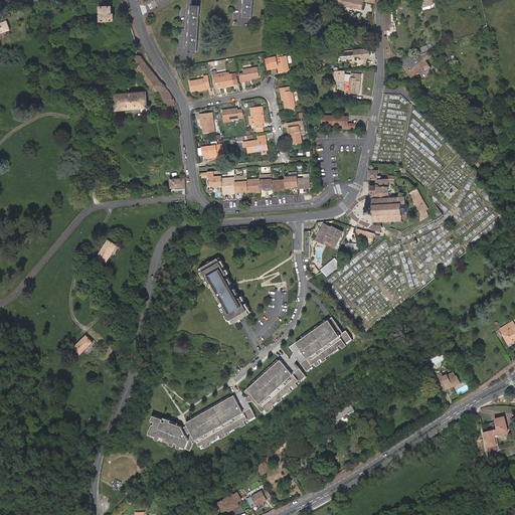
[(252,0),(243,0),(242,17),(251,18),(252,0)]
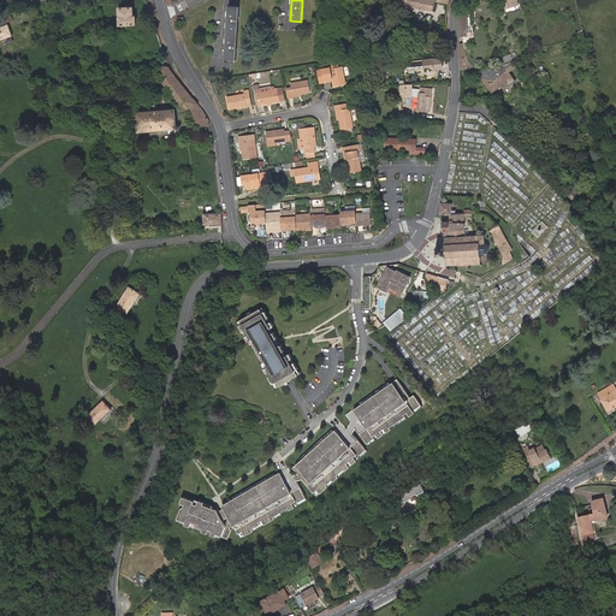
[(402,0),(402,4),(432,11),(434,0),(402,0)]
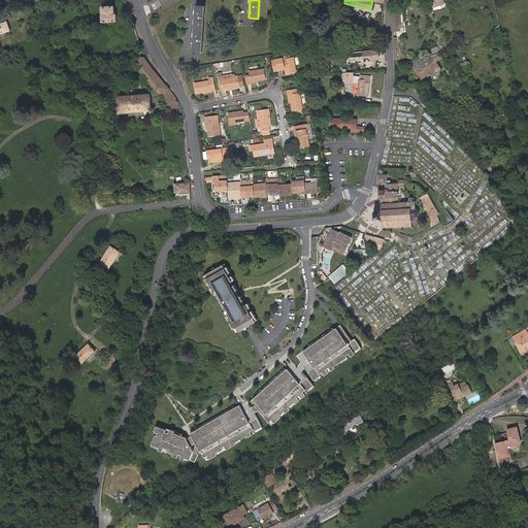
[(193,52),(202,52),(205,6),(196,5),(193,52)]
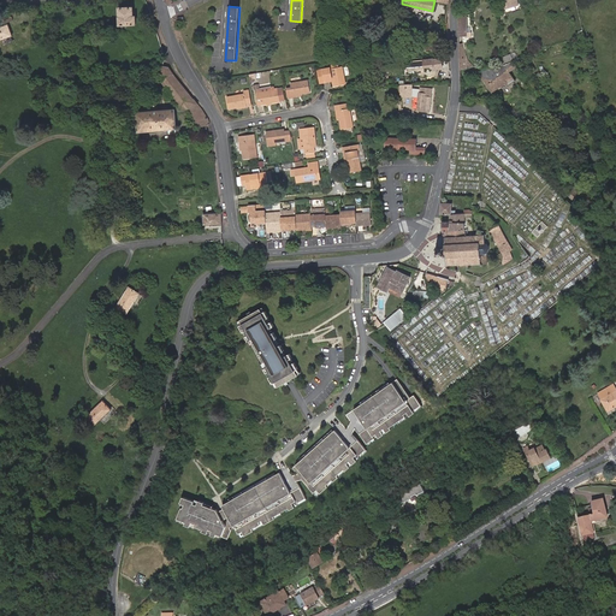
[(132,17),(132,7),(119,9),(120,24),(135,24),(135,17),(132,17)]
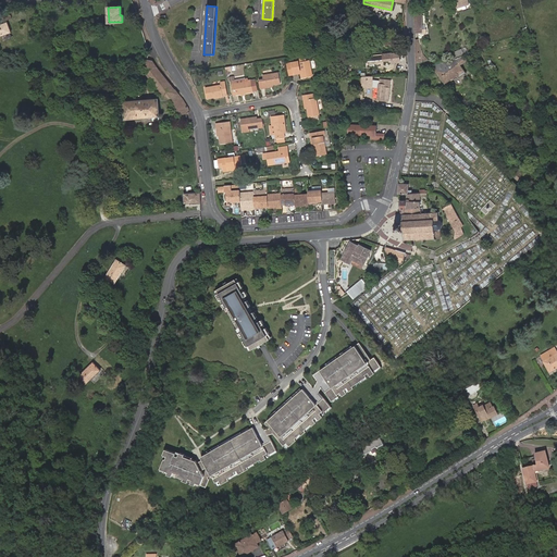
[(13,19),(10,11),(3,14),(5,21),(13,19)]
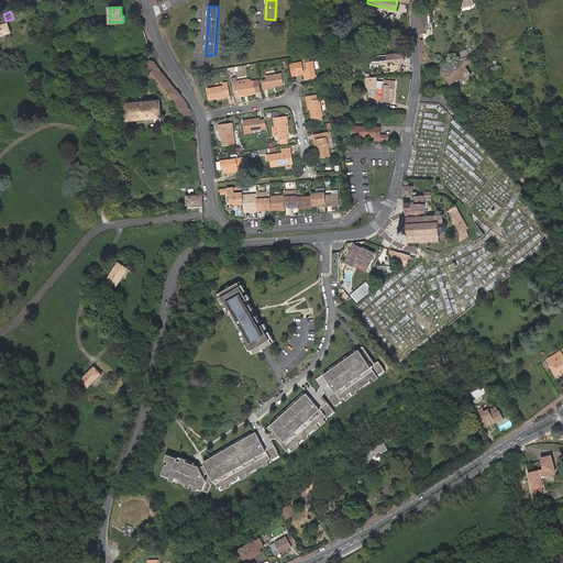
[(0,36),(11,33),(8,23),(0,25),(0,36)]
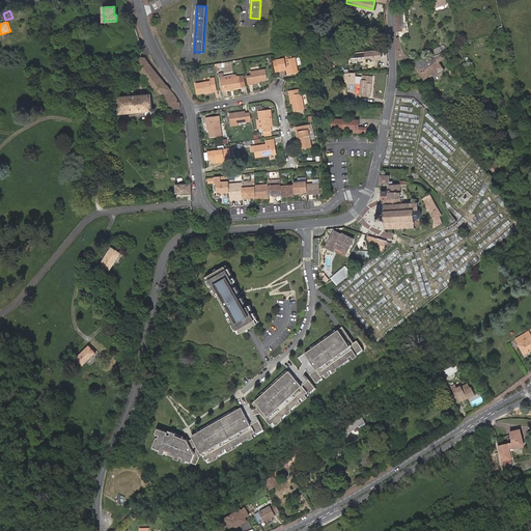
[(396,39),(396,60),(408,57),(403,53),(400,38),(396,39)]
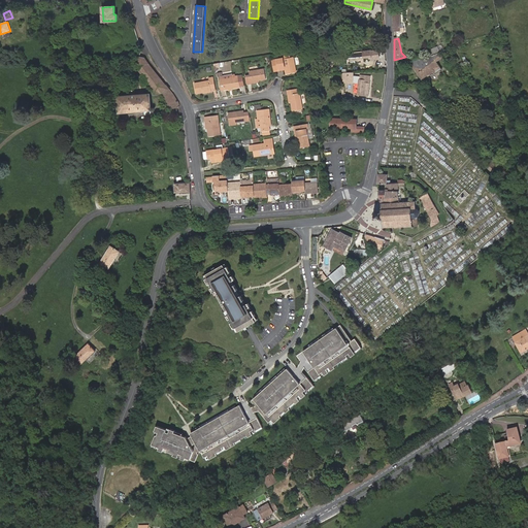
[(437,45),(427,51),(429,55),(440,51),(437,45)]
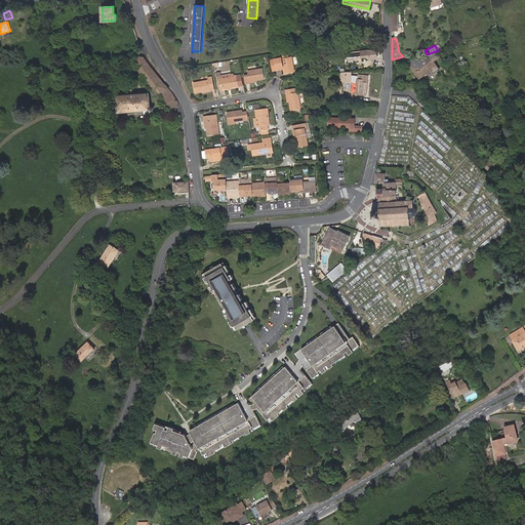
[(369,59),(382,57),(382,49),(360,51),(361,56),(361,57),(369,56),(369,59)]
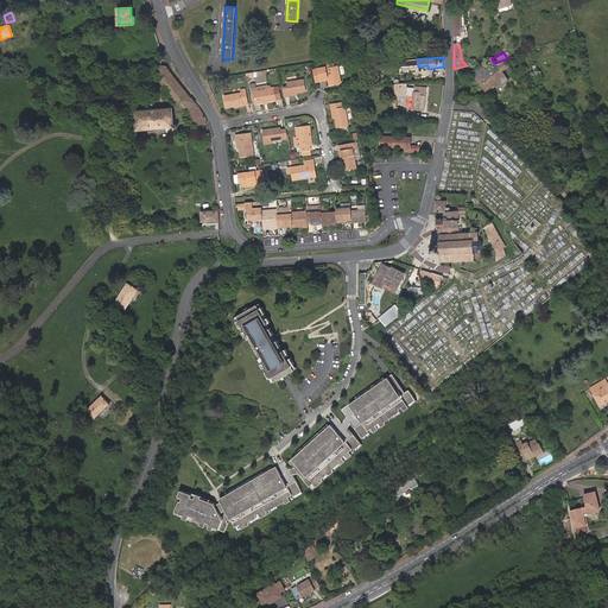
[(500,82),(501,84),(508,80),(502,71),(511,65),(506,59),(502,63),(492,69),(492,67),(473,73),(486,92),(500,82)]
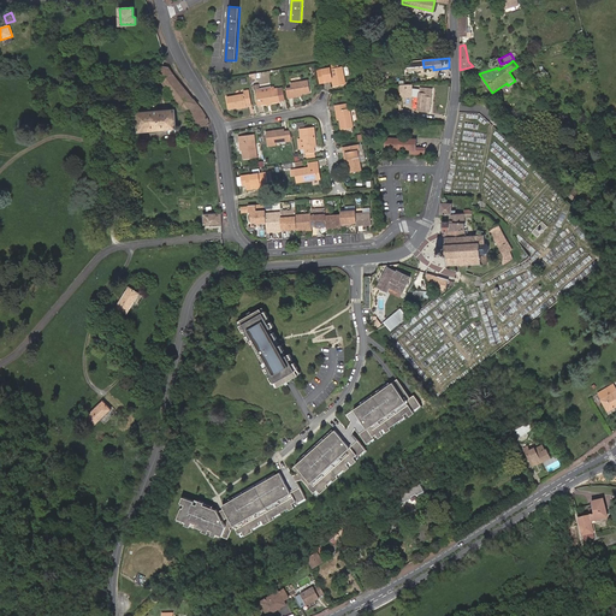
[(345,83),(342,65),(339,66),(330,69),(330,66),(323,67),(325,78),(332,77),(332,80),(333,86),(345,83)]
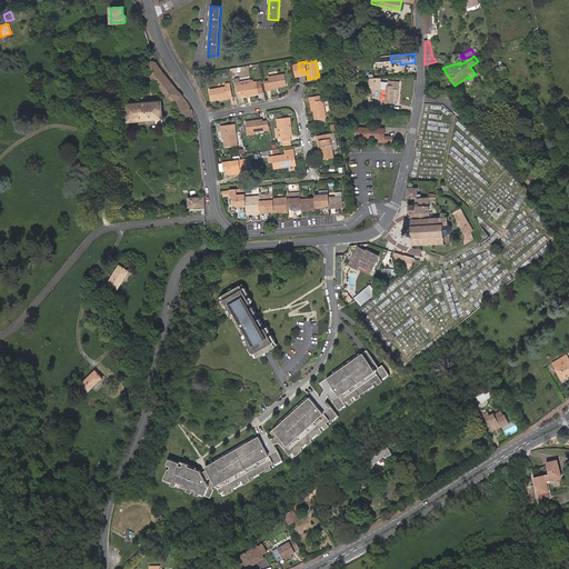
[(148,65),(148,71),(155,83),(166,98),(167,101),(176,100),(182,118),(192,117),(192,115),(191,110),(187,102),(183,98),(180,92),(178,92),(158,67),(156,63),(150,61),(149,61),(148,65)]
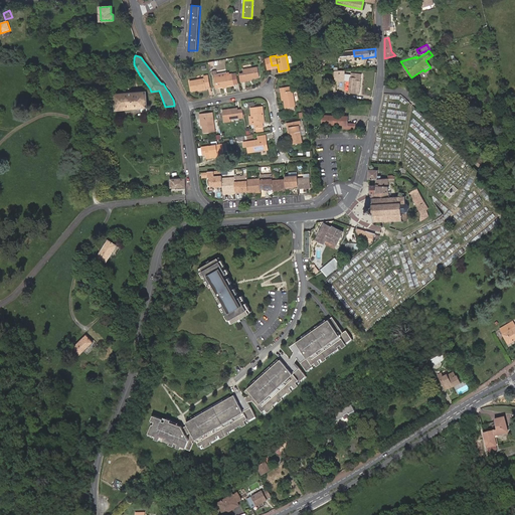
[(272,65),(270,56),(264,58),(267,69),(278,66),(278,64),(272,65)]
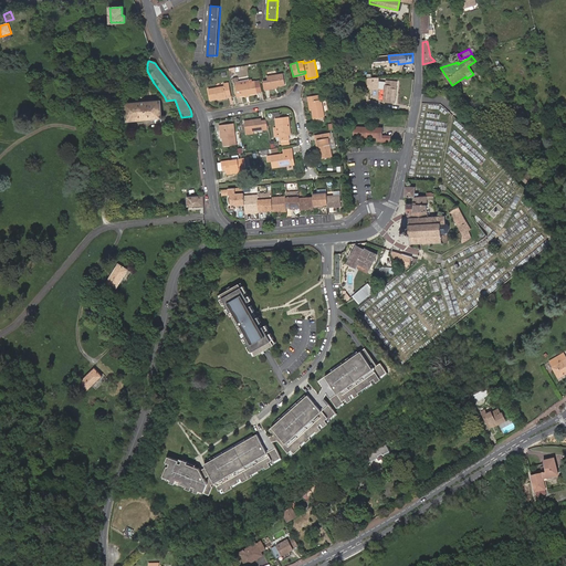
[(269,87),(275,86),(289,84),(286,73),(265,76),(266,81),(262,81),(263,90),(269,90),(269,87)]
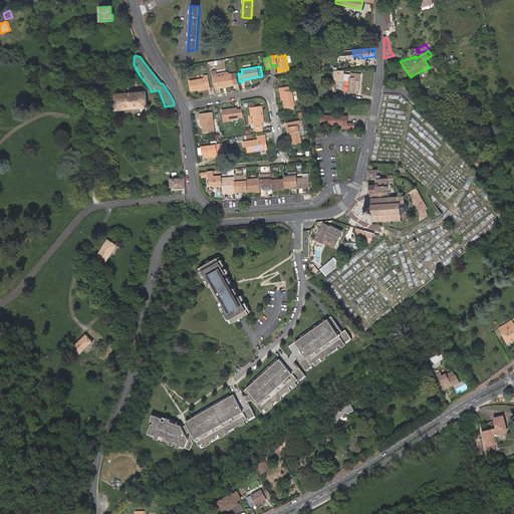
[(218,87),(233,84),(231,74),(226,75),(225,72),(216,74),(215,71),(212,71),(214,85),(218,84),(218,87)]
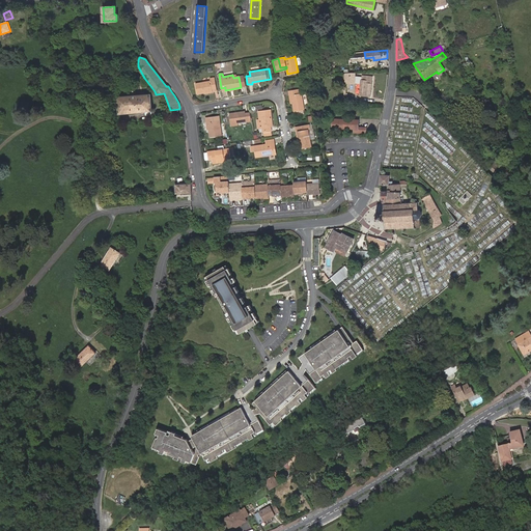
[(370,96),(372,81),(373,77),(362,75),(361,80),(361,82),(361,87),(360,92),(360,95),(370,96)]
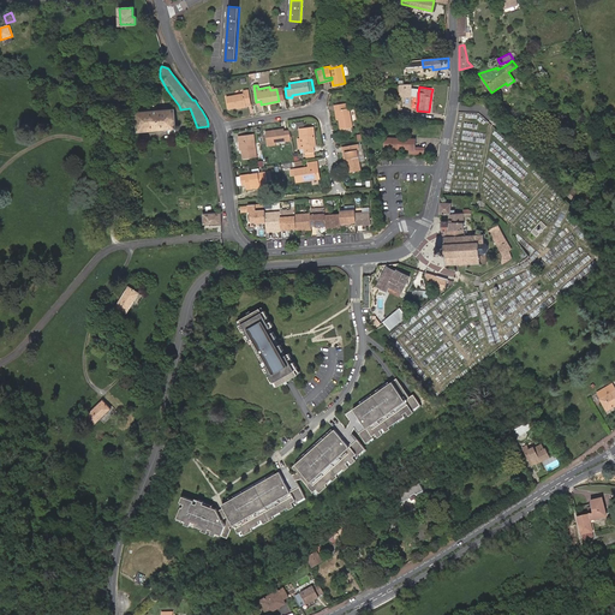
[(227,109),(245,106),(244,103),(250,102),(248,90),(242,91),(243,94),(225,97),(227,109)]
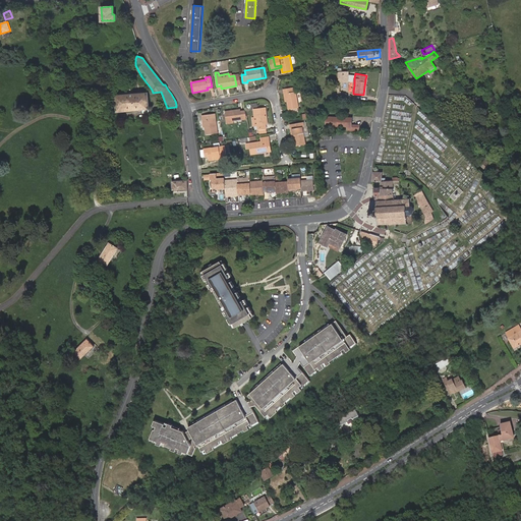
[(283,89),(286,101),(287,101),(289,109),(299,107),(295,87),(283,89)]
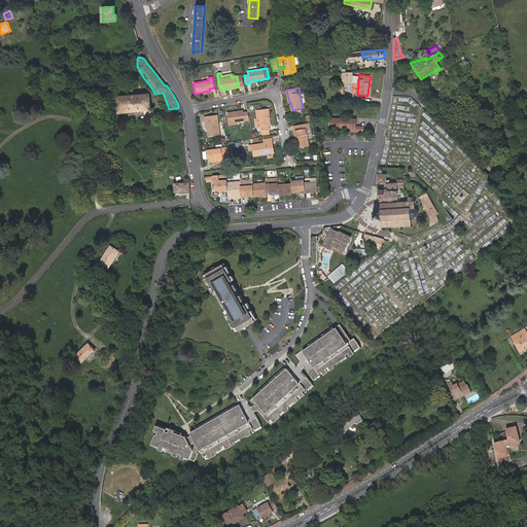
[(116,97),(118,113),(152,110),(150,94),(116,97)]
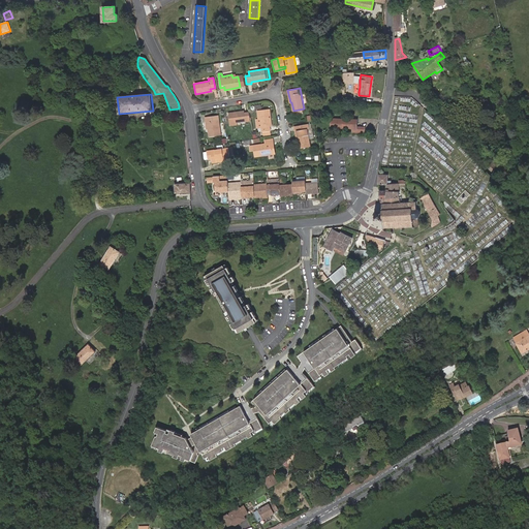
[(270,124),(272,123),(269,109),(257,110),(258,119),(260,119),(261,126),(262,132),(263,131),(265,134),(271,133),(270,130),(271,130),(270,126),(270,124)]
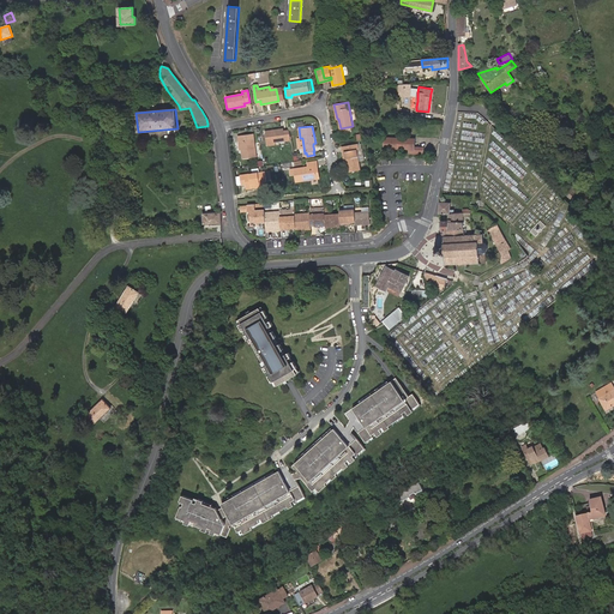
[(275,143),(290,139),(289,130),(283,131),(283,128),(264,132),(268,146),(275,145),(275,143)]
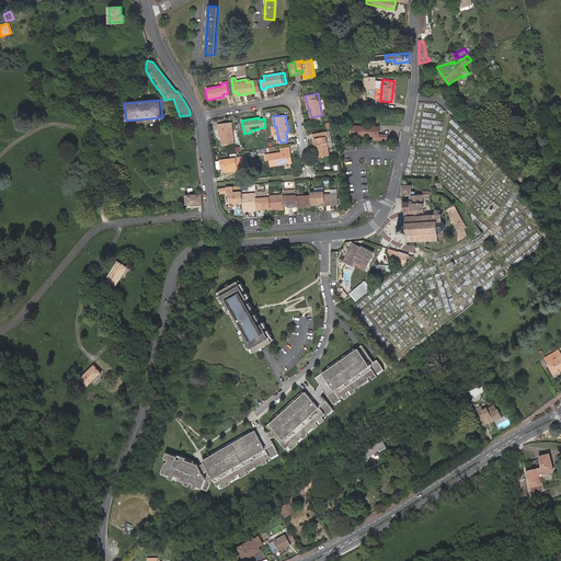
[(218,129),(219,137),(221,146),(233,144),(230,123),(216,125),(217,130),(218,129)]
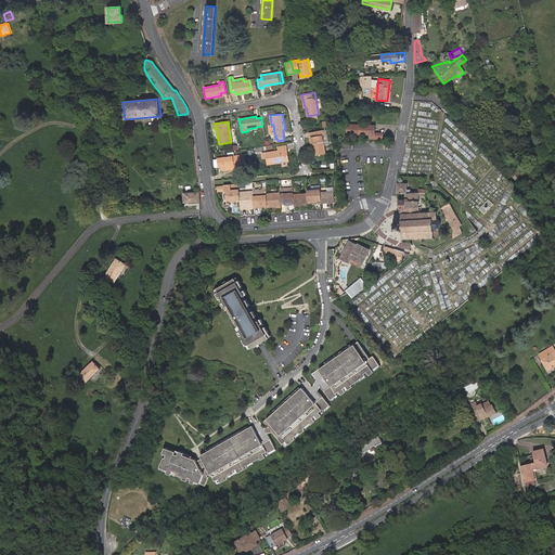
[(370,139),(383,140),(383,134),(374,133),(374,126),(347,125),(347,134),(371,136),(370,139)]
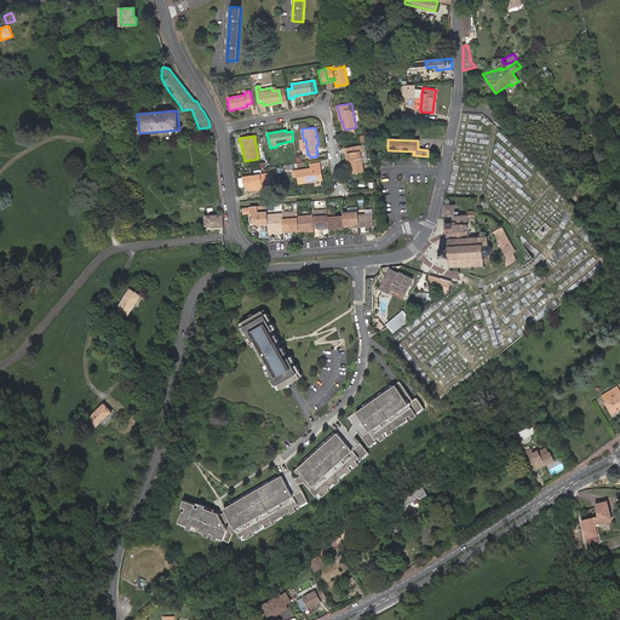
[(354,164),(350,164),(351,172),(366,170),(363,161),(361,149),(363,149),(363,144),(352,145),(354,151),(349,151),(350,159),(352,159),(354,164)]
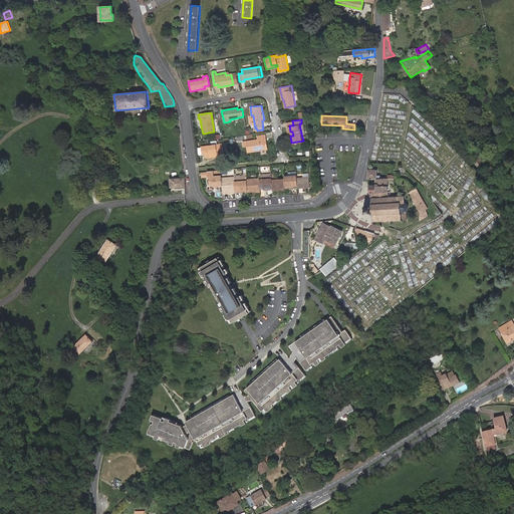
[(249,152),(258,151),(258,150),(267,148),(265,139),(267,139),(266,135),(258,136),(259,140),(245,142),(245,147),(248,146),(249,152)]
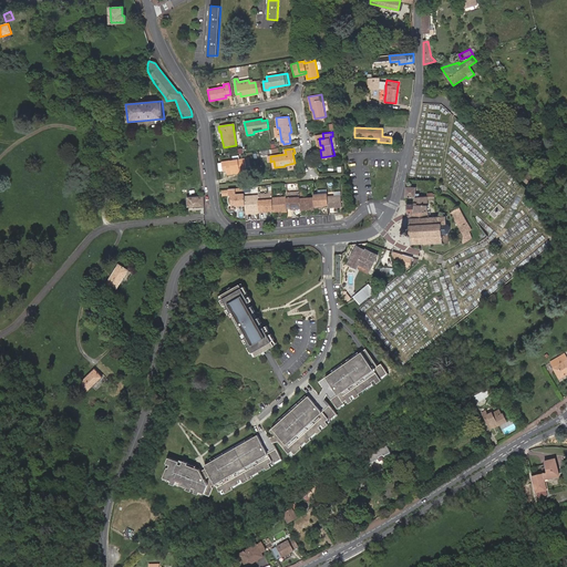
[(240,169),(240,171),(247,171),(246,160),(222,163),(223,172),(227,172),(228,176),(237,174),(237,172),(236,169),(240,169)]
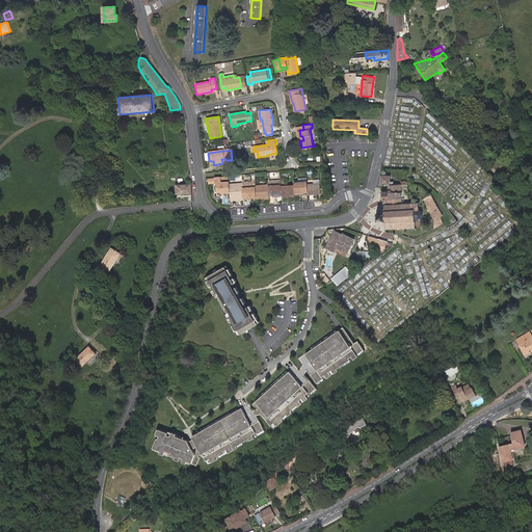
[(390,176),(380,176),(380,185),(388,185),(394,185),(393,182),(390,182),(390,176)]
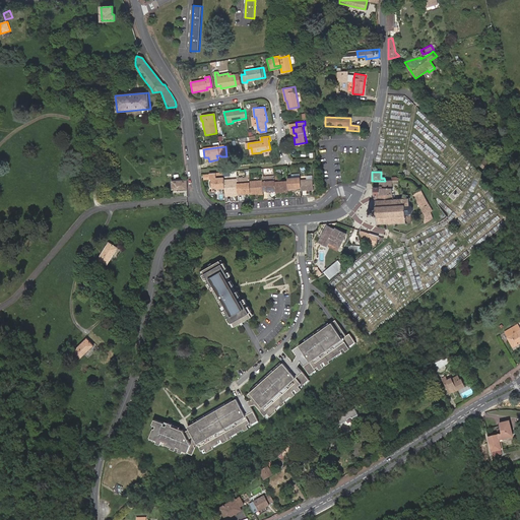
[(225,180),(224,178),(217,178),(217,176),(216,173),(210,174),(210,175),(210,179),(212,179),(213,187),(216,186),(216,188),(225,187),(225,180)]
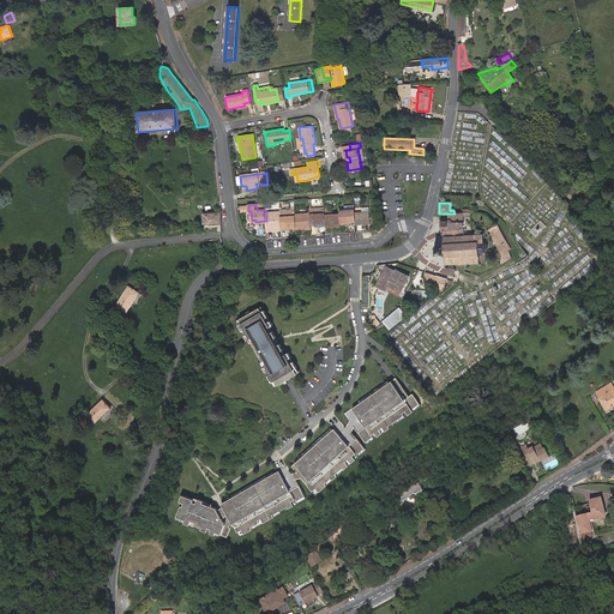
[(326,214),(325,206),(311,208),(311,212),(311,214),(312,222),(326,221),(326,214)]
